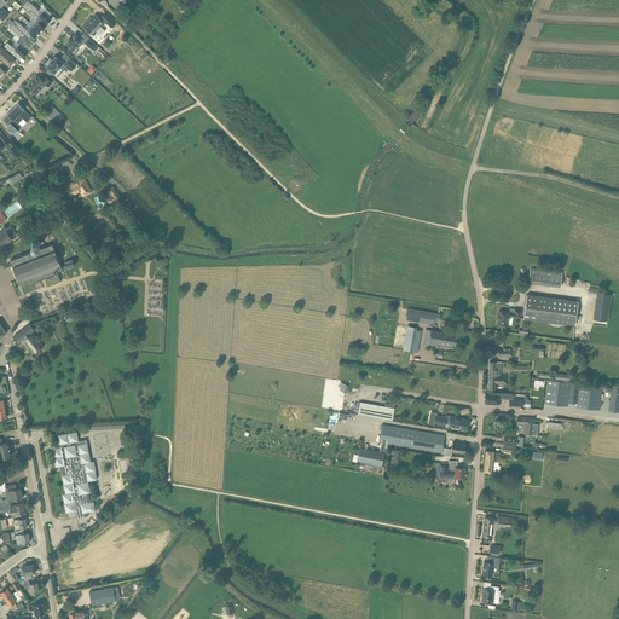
[(34,6),(32,10),(45,22),(47,23),(52,18),(51,17),(52,15),(47,10),(42,13),(34,6)]
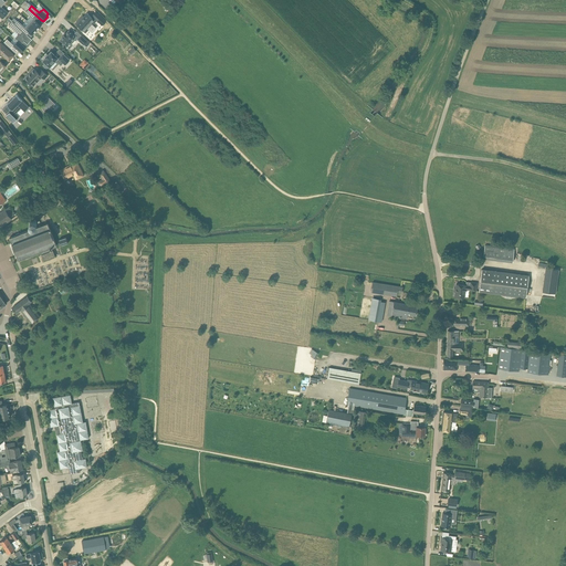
[(29,9),(25,12),(33,19),(29,23),(38,30),(42,25),(38,22),(41,20),(29,9)]
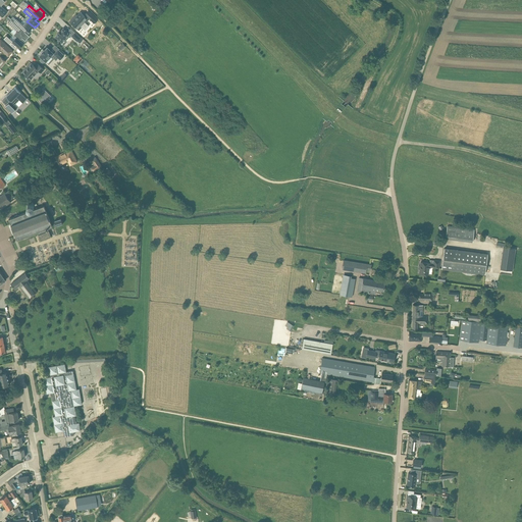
[(73,17),(69,21),(79,31),(82,27),(86,30),(89,27),(86,23),(90,18),(95,23),(98,19),(89,11),(85,14),(87,15),(86,17),(81,12),(74,18),(73,17)]
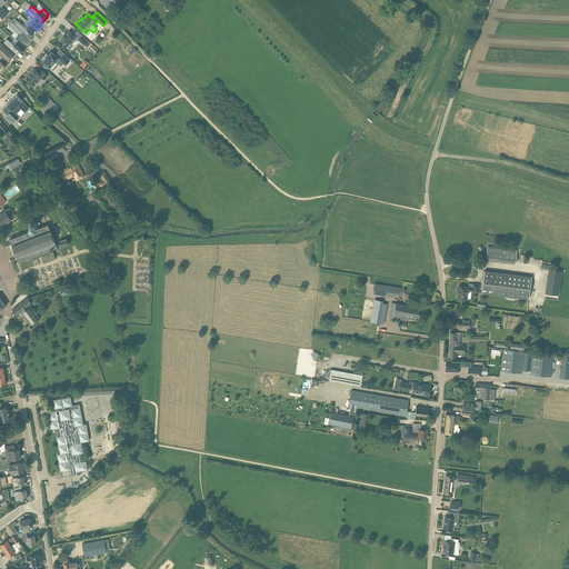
[(10,23),(9,26),(17,33),(17,35),(15,38),(18,40),(26,48),(32,40),(27,35),(16,23),(12,21),(10,23)]
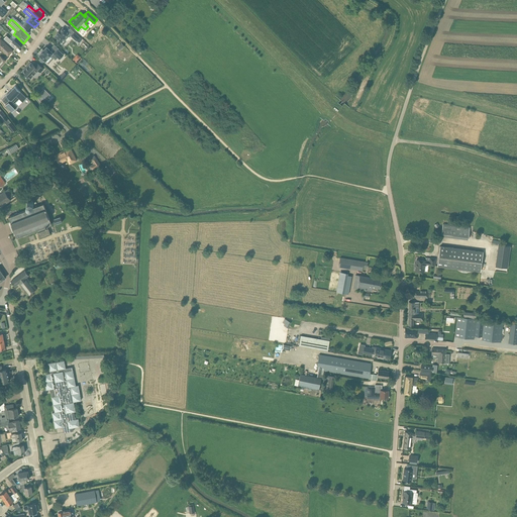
[(16,19),(14,21),(24,31),(26,29),(29,32),(34,27),(26,21),(23,25),(16,19)]
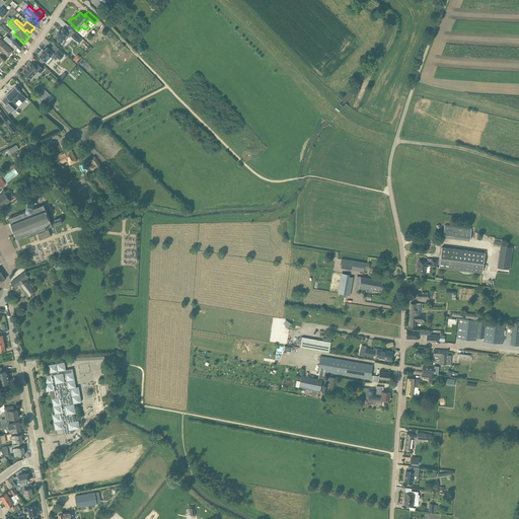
[(58,33),(55,36),(58,40),(57,41),(61,44),(65,40),(66,41),(69,36),(68,35),(70,33),(63,27),(61,30),(60,30),(57,33),(58,33)]
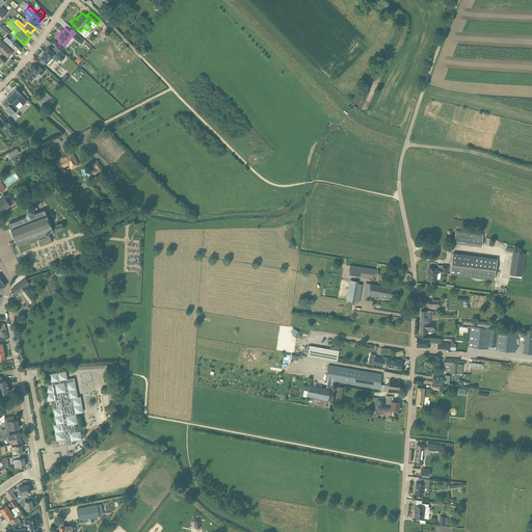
[(76,33),(73,36),(79,43),(82,38),(76,33)]
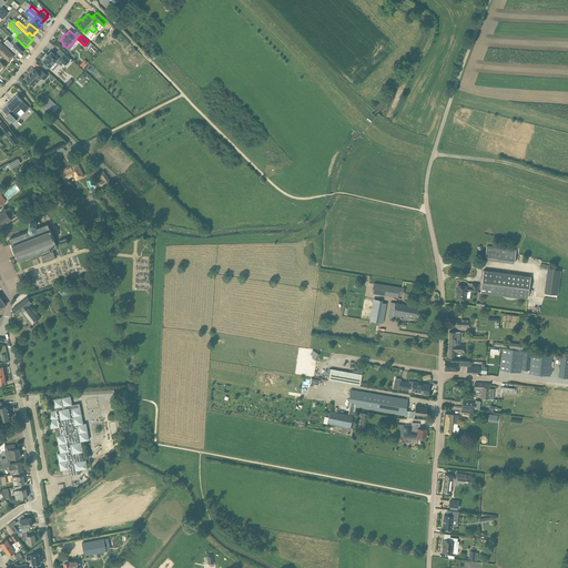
[(8,39),(4,42),(17,53),(19,50),(21,52),(26,48),(18,40),(14,44),(8,39)]
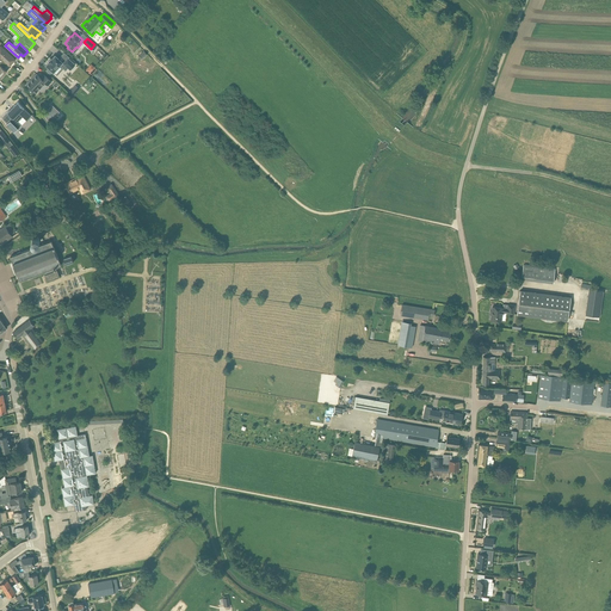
[(0,79),(7,71),(5,68),(8,65),(10,66),(16,60),(1,47),(0,47),(0,79)]
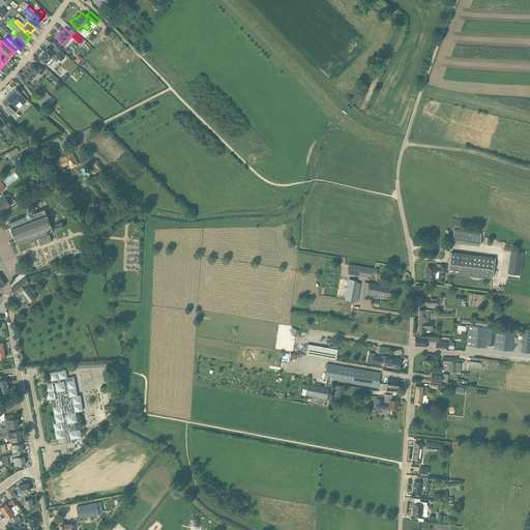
[(42,54),(40,57),(42,59),(46,62),(47,63),(52,57),(57,61),(59,59),(61,61),(65,56),(59,51),(55,55),(51,51),(48,48),(46,51),(45,51),(42,53),(42,54)]
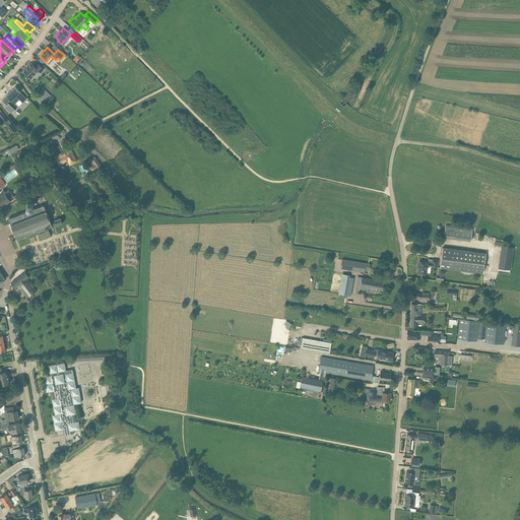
[(36,67),(31,63),(22,72),(29,79),(39,70),(41,72),(44,69),(38,64),(36,67)]
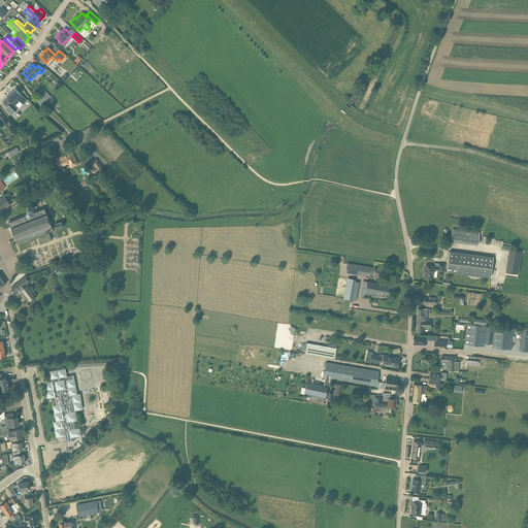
[(15,88),(11,92),(7,96),(6,97),(11,102),(9,104),(15,111),(19,108),(17,104),(21,100),(24,104),(27,100),(21,94),(21,93),(18,89),(15,88)]
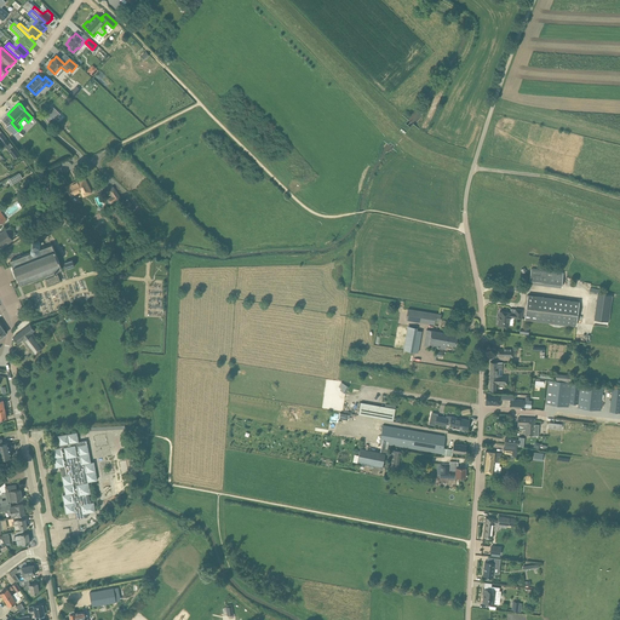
[(11,122),(6,127),(15,135),(18,131),(11,122)]
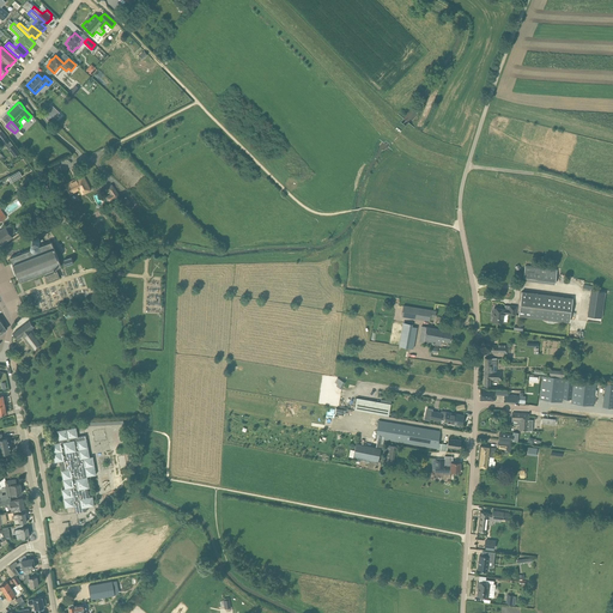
[(0,133),(0,138),(5,145),(10,141),(2,132),(0,133)]
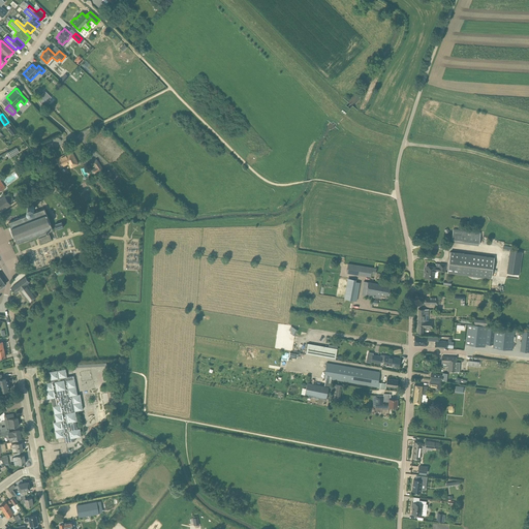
[(7,128),(12,135),(17,132),(11,125),(7,128)]
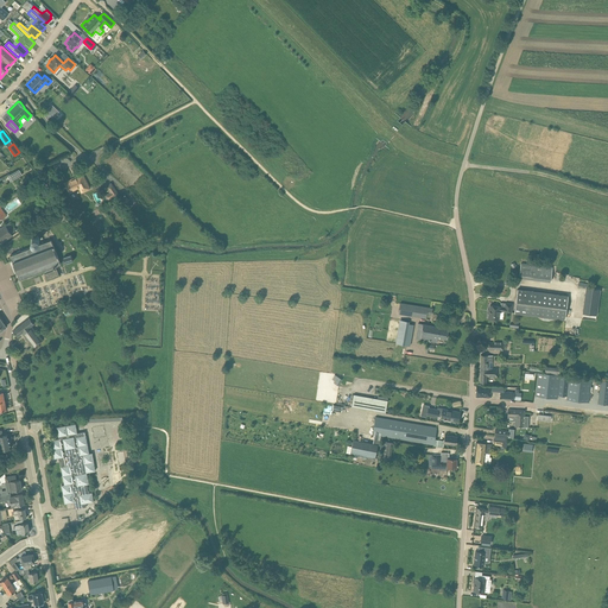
[(19,170),(12,173),(14,179),(23,175),(19,170)]
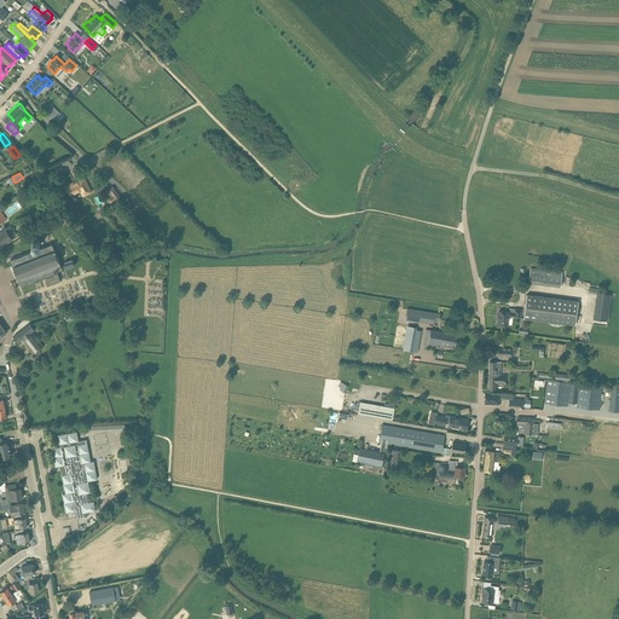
[(75,194),(75,192),(80,190),(81,192),(84,192),(85,195),(91,192),(84,178),(77,180),(77,181),(75,183),(75,181),(67,186),(71,196),(75,194)]
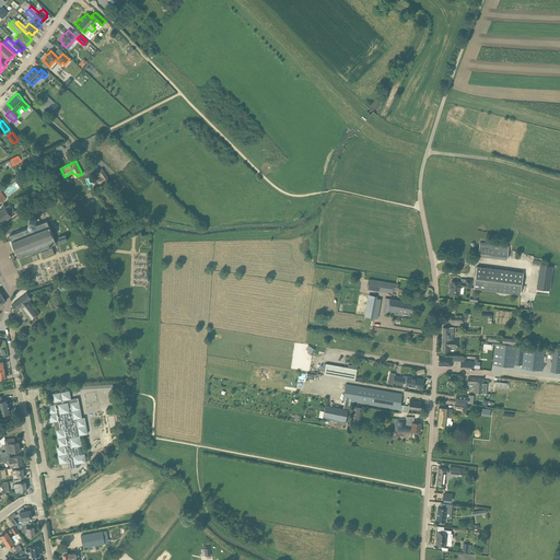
[(103,168),(97,172),(101,177),(97,179),(101,185),(109,178),(103,168)]
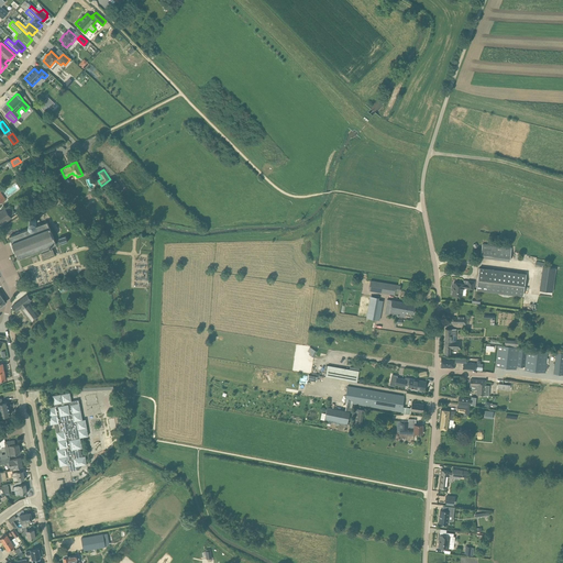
[(0,225),(12,218),(11,216),(15,213),(10,206),(6,208),(0,211),(0,225)]
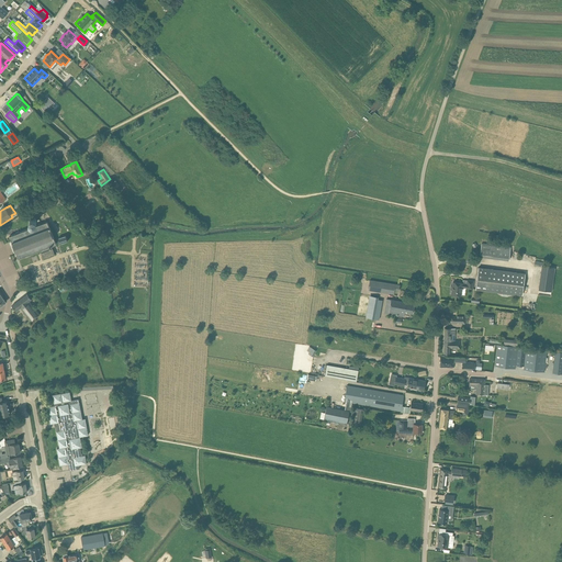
[(52,248),(52,246),(56,244),(47,222),(36,225),(36,223),(36,222),(36,221),(36,220),(36,218),(35,217),(34,217),(34,216),(33,216),(32,216),(31,217),(30,217),(30,218),(30,220),(29,220),(29,221),(30,222),(30,223),(31,224),(32,224),(33,227),(10,236),(19,259),(42,250),(43,253),(41,253),(44,259),(55,255),(53,248),(52,248)]
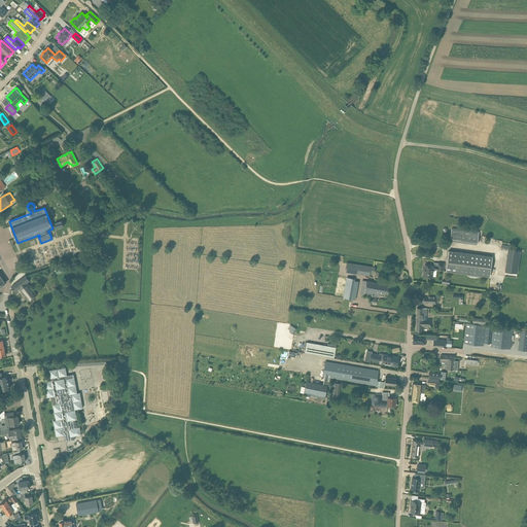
[(479,232),(452,229),(450,241),(478,244),(479,232)]
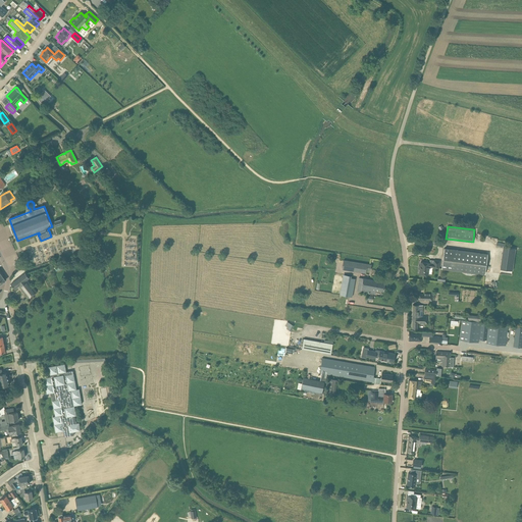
[(512,271),(516,249),(504,247),(501,269),(512,271)]
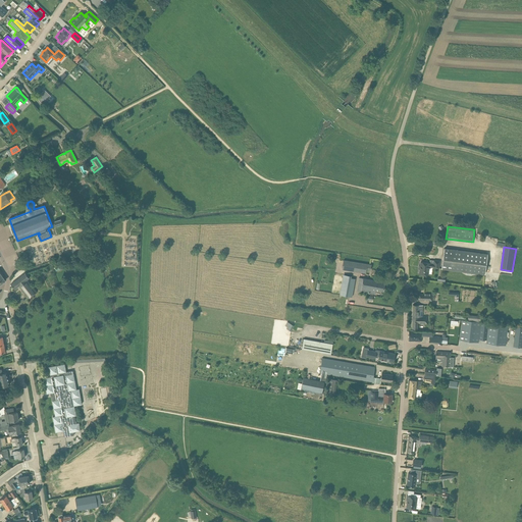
[(441,268),(485,274),(487,254),(445,249),(441,268)]
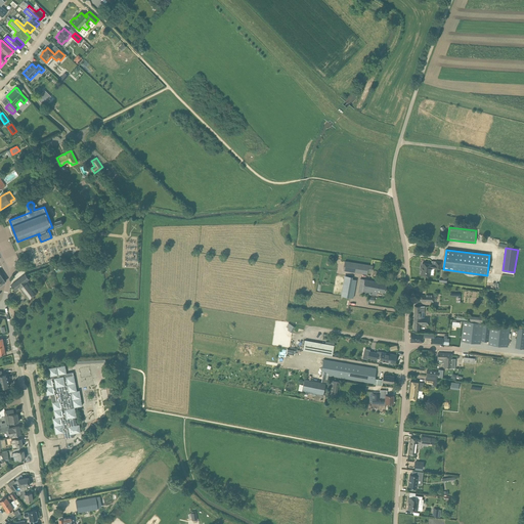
[(344,270),(367,273),(367,270),(373,271),(373,266),(357,263),(358,259),(354,259),(353,263),(345,261),(344,270)]
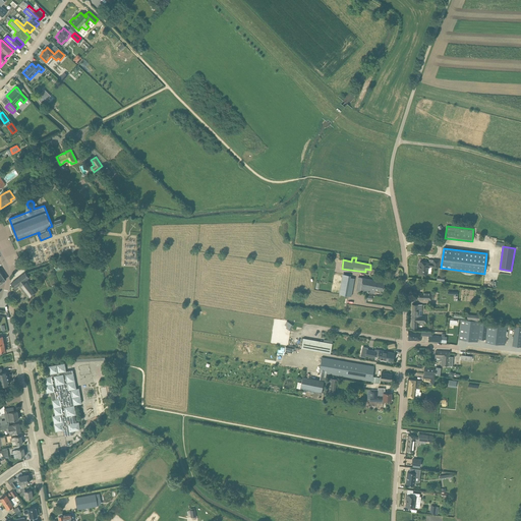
[(428,263),(420,262),(418,273),(427,274),(428,266),(432,267),(438,268),(439,261),(433,259),(432,264),(428,263)]
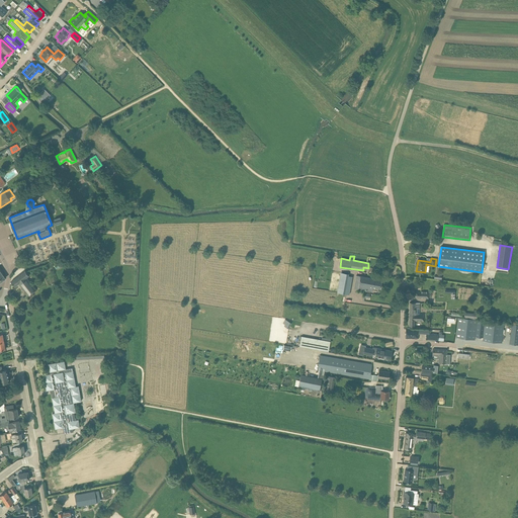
[(25,270),(11,281),(15,286),(20,282),(24,288),(23,289),(28,296),(36,289),(27,277),(29,275),(25,270)]
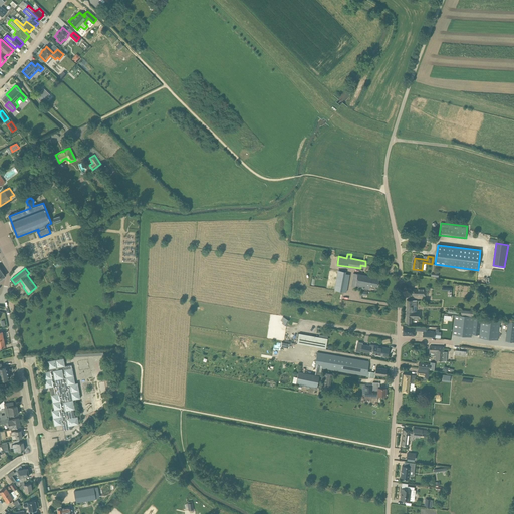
[(334,290),(347,292),(350,274),(346,274),(346,272),(338,270),(334,290)]
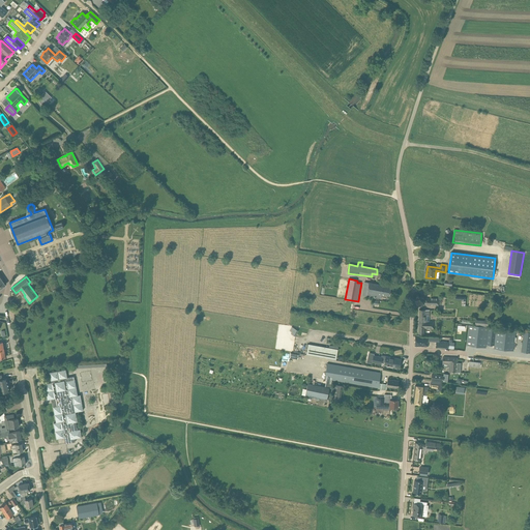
[(362,295),(381,298),(381,294),(389,295),(391,287),(364,282),(362,295)]
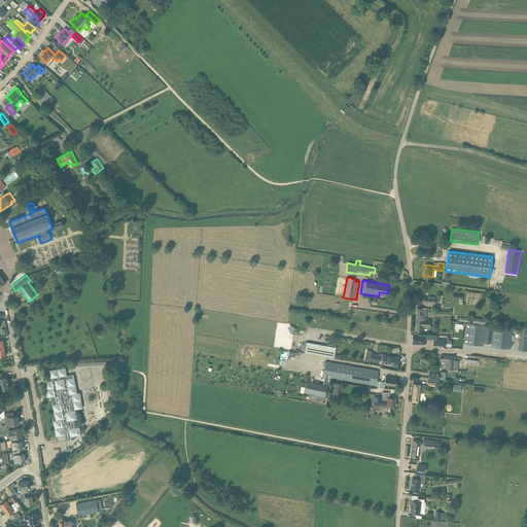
[(427,308),(417,308),(416,331),(422,332),(422,327),(424,327),(424,326),(429,326),(429,327),(432,327),(432,319),(427,319),(427,308)]
